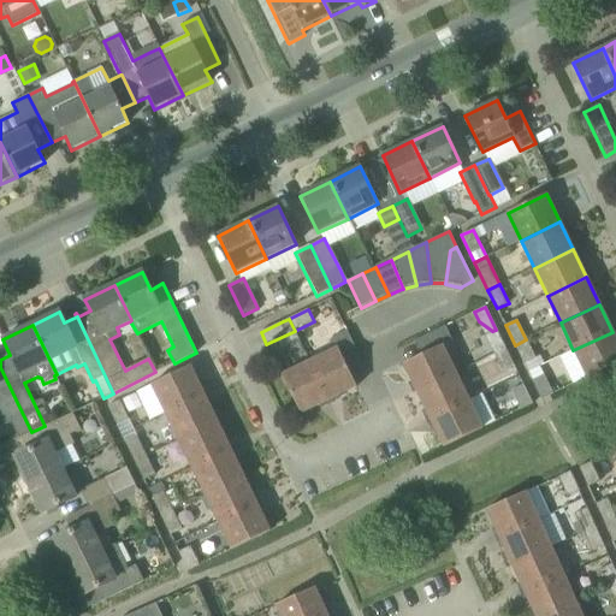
[(421,355),(403,365),(416,392),(456,373),(442,345),(452,341),(445,326),(415,341),(421,355)]
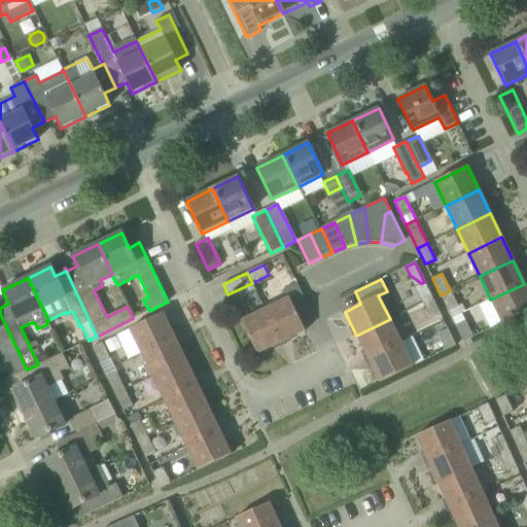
[(414,287),(422,304),(432,299),(424,282),(414,287)]
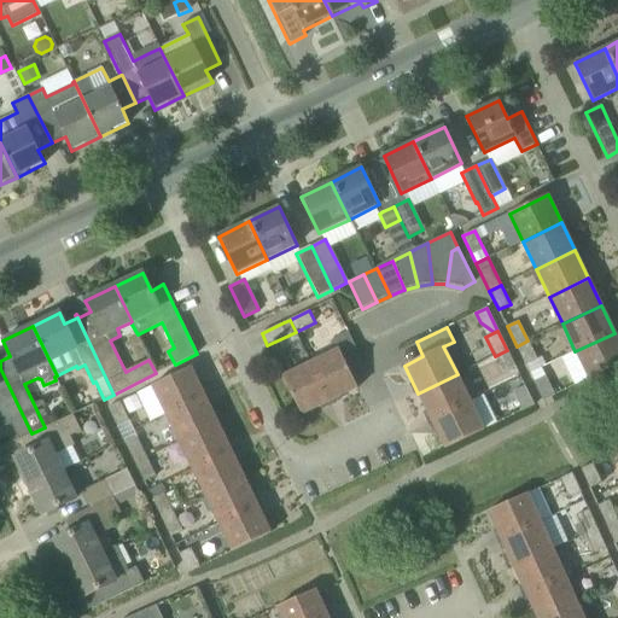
[(333,339),(338,349),(310,362),(330,402),(357,389),(349,369),(362,362),(348,332),(333,339)]
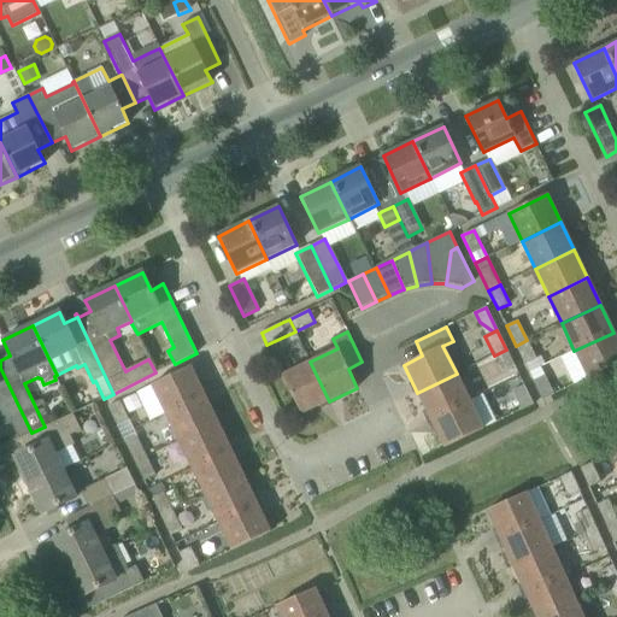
[(616,339),(613,333),(574,351),(587,378),(616,364),(616,339)]
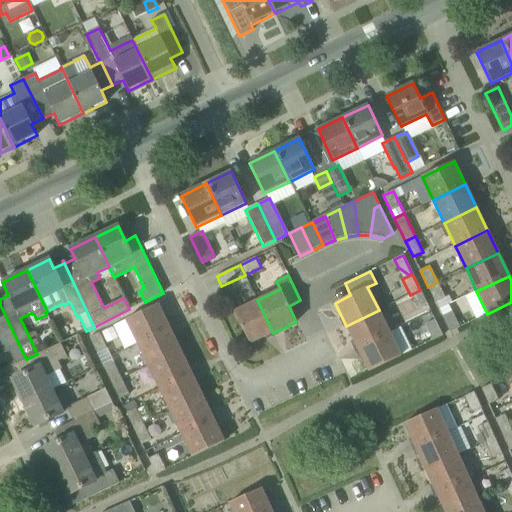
[(437,282),(428,287),(439,310),(448,305),(437,282)]
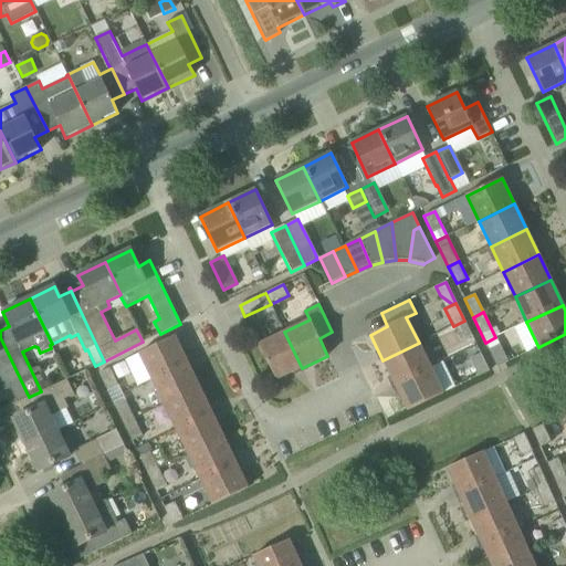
[(473,338),(464,321),(453,326),(454,329),(443,334),(450,347),(461,342),(462,344),(473,338)]
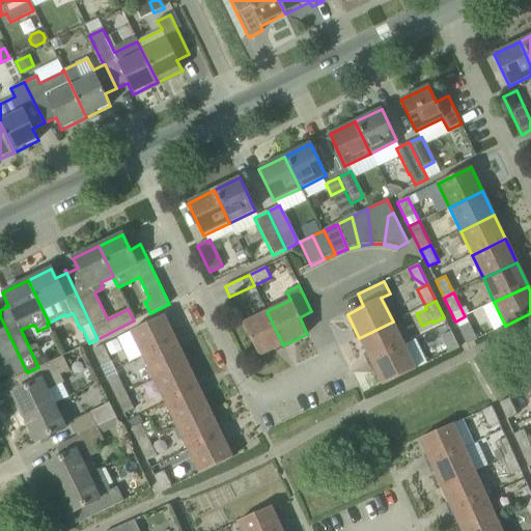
[(267,311),(243,324),(259,357),(283,345),(267,311)]
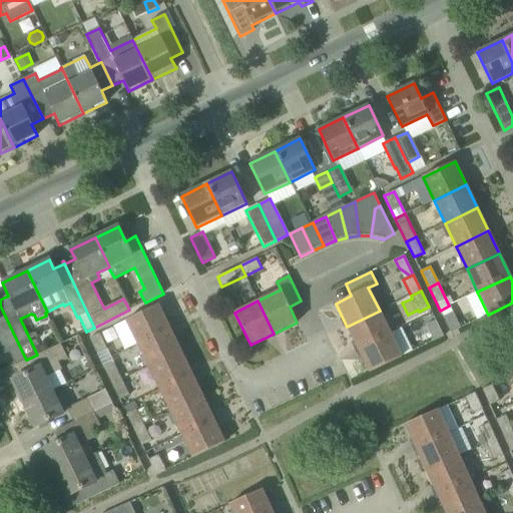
[(136,344),(169,328),(158,305),(125,321),(136,344)]
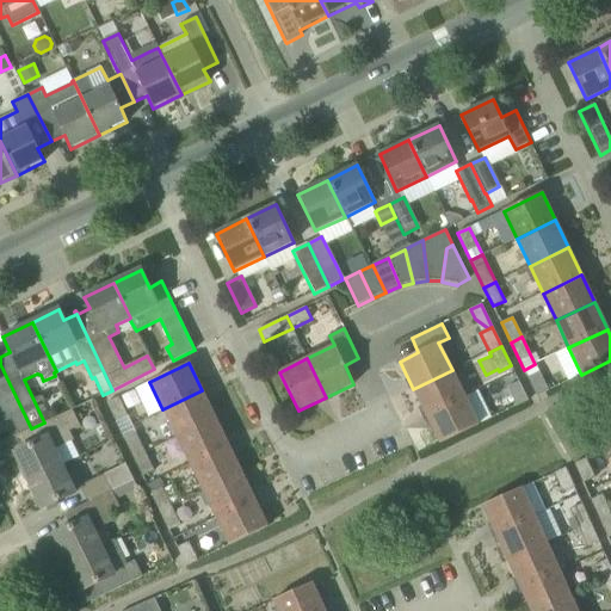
[(20,433),(20,434),(31,429),(0,364),(0,408),(6,420),(11,418),(19,434),(20,433)]
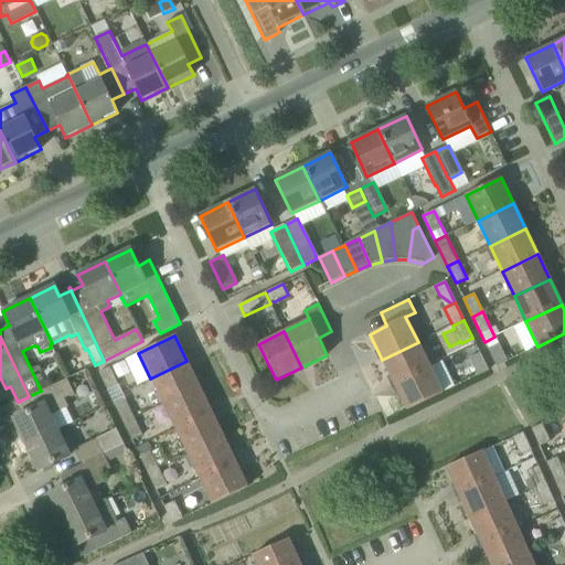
[(394,385),(430,368),(418,342),(382,360),(394,385)]
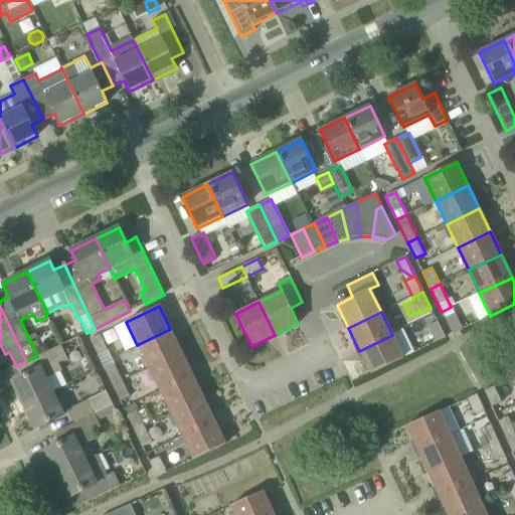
[(458,321),(455,314),(445,319),(453,334),(462,330),(462,329),(458,321)]
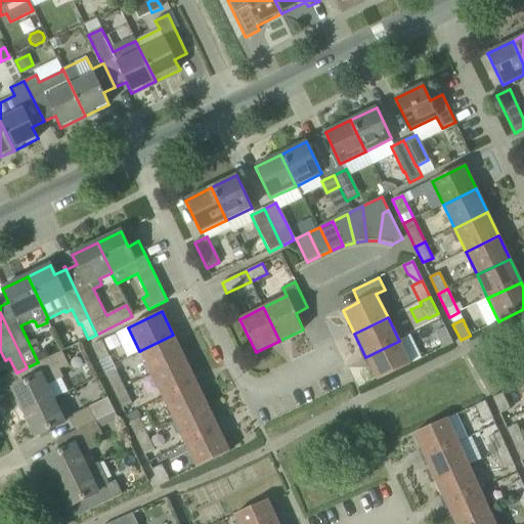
[(435,333),(443,349),(453,344),(445,328),(435,333)]
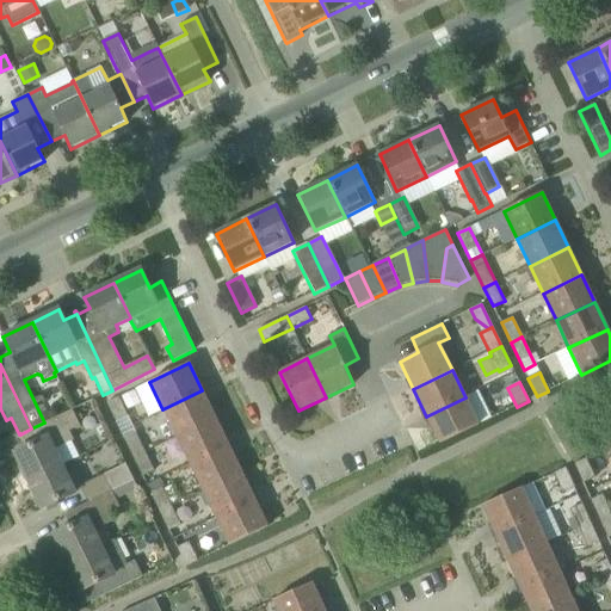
[(202,390),(162,409),(176,437),(215,418),(202,390)]
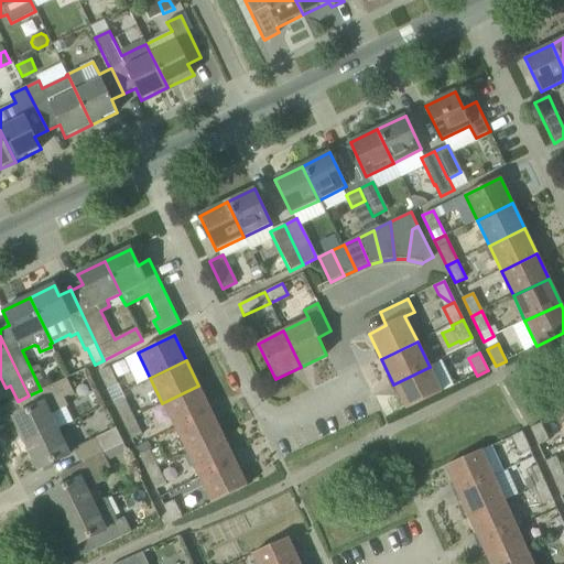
[(119,391),(116,384),(118,383),(109,367),(98,372),(110,396),(119,391)]
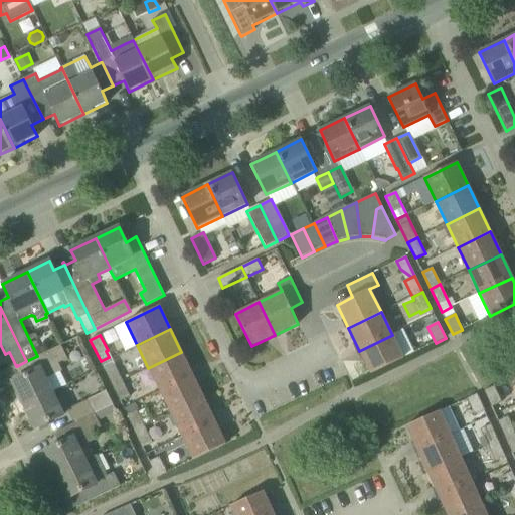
[(392,335),(359,351),(370,374),(403,358),(392,335)]
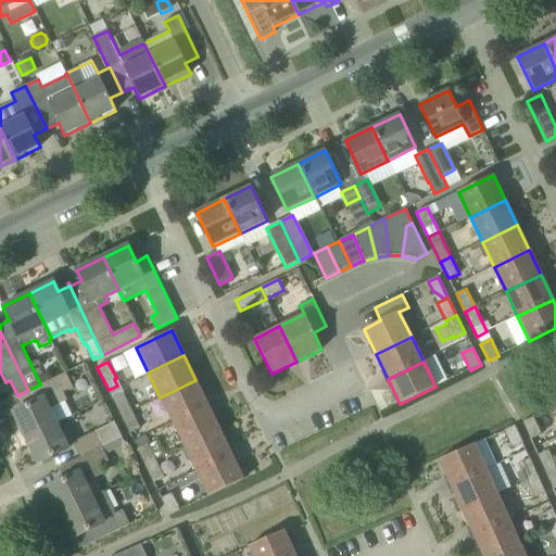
[(13,413),(25,438),(57,422),(50,409),(67,401),(63,392),(73,388),(65,373),(40,384),(28,390),(19,395),(24,407),(13,413)]
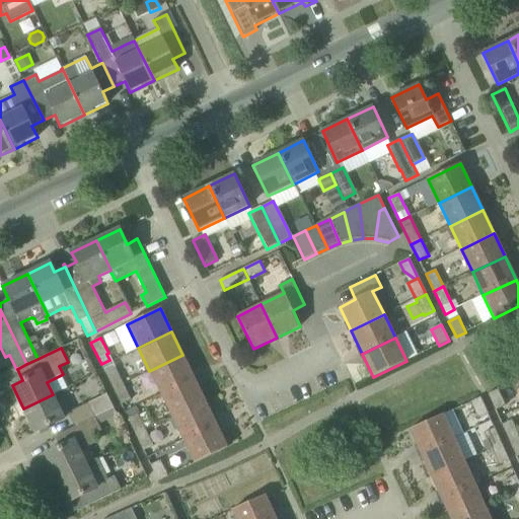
[(182,355),(149,371),(161,394),(194,378),(182,355)]
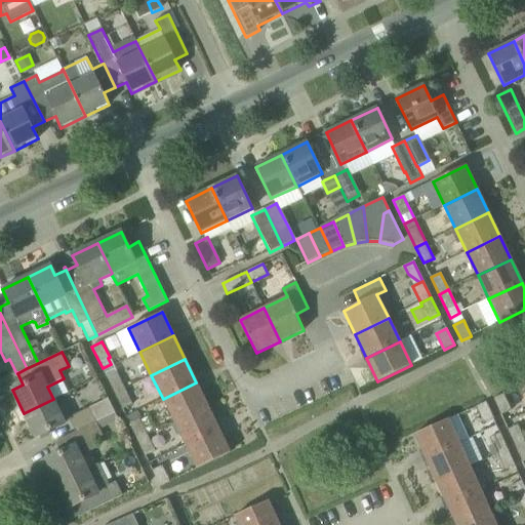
[(115,393),(125,388),(124,387),(131,384),(124,368),(107,377),(115,393)]
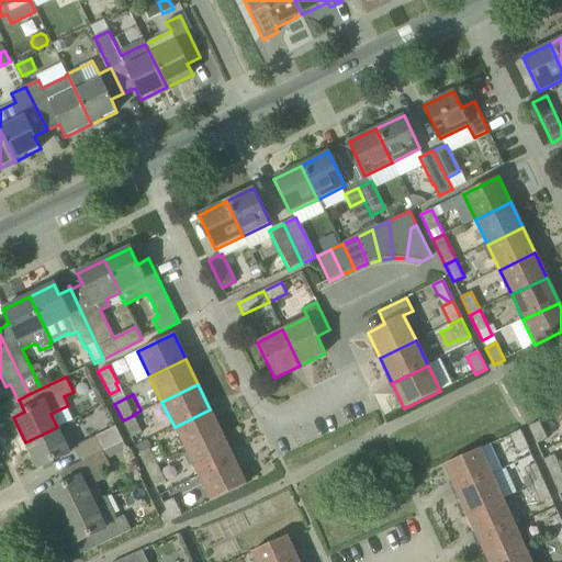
[(187,452),(222,435),(210,409),(175,427),(187,452)]
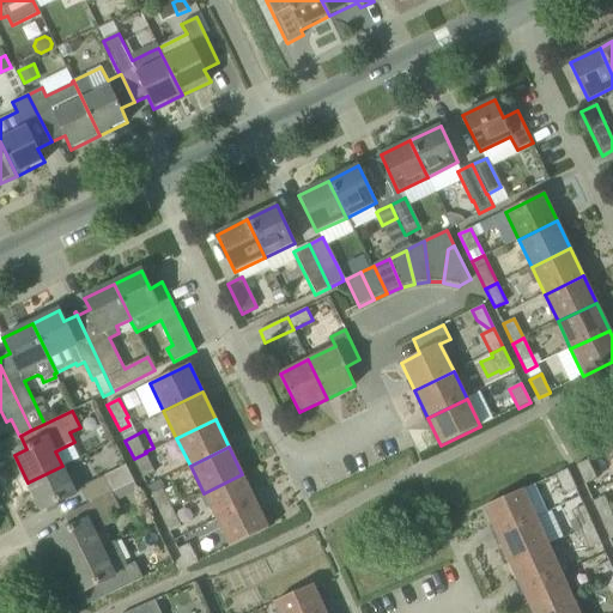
[(146,453),(134,459),(143,478),(155,472),(146,453)]
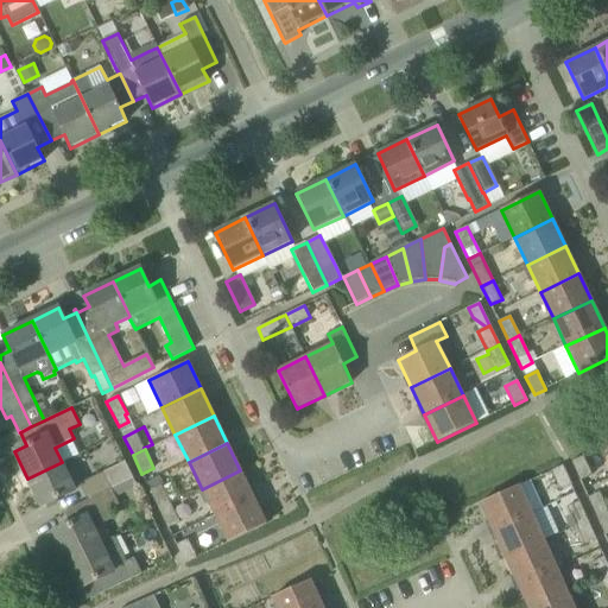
[(571,462),(580,481),(591,475),(583,456),(571,462)]
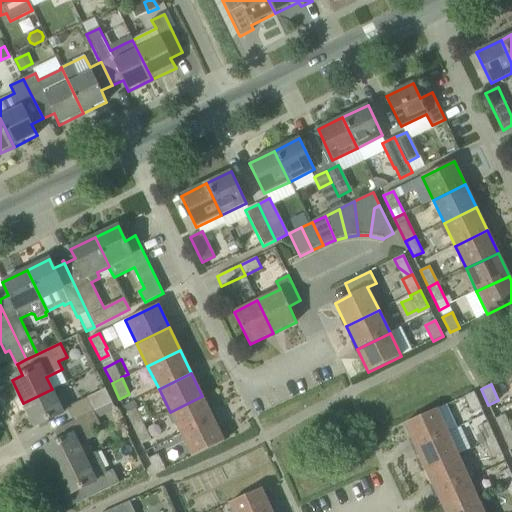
[(52,389),(23,403),(35,427),(63,413),(52,389)]
